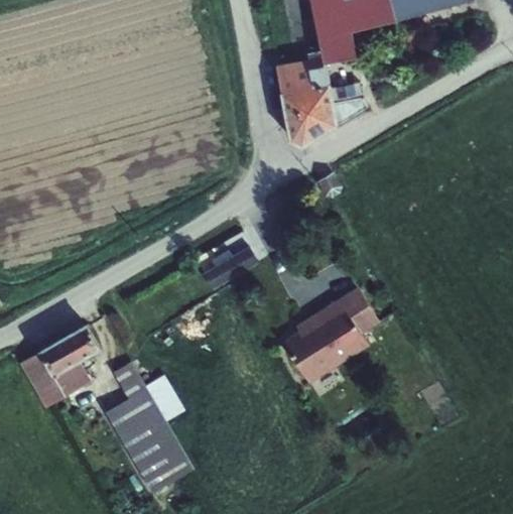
[(308,0),(321,57),(274,67),(289,141),(300,148),(366,108),(361,99),(360,99),(357,84),(329,90),(324,63),(354,57),(349,32),(394,21),(473,1),(472,0),(308,0)]
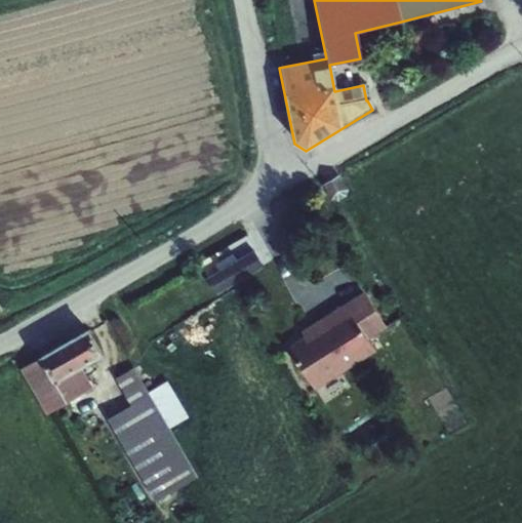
[(268,230),(233,252),(242,264),(277,242),(268,230)]
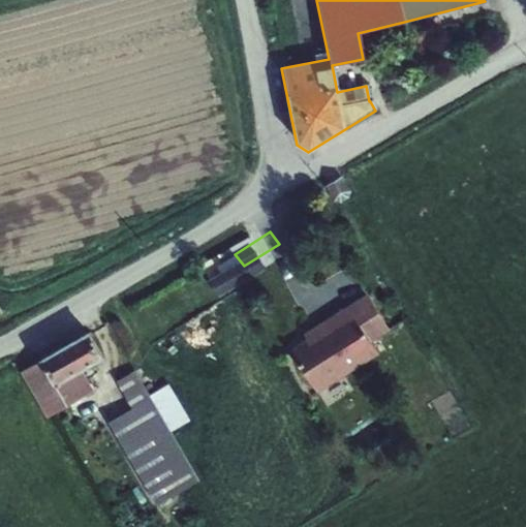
[(349,311),(372,347),(389,336),(367,300),(349,311)]
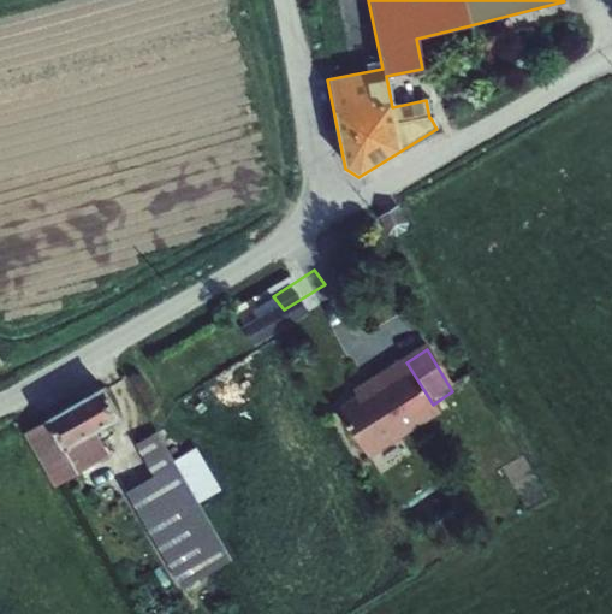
[(358,401),(338,413),(367,460),(439,414),(433,405),(406,362),(367,387),(370,394),(358,401)]
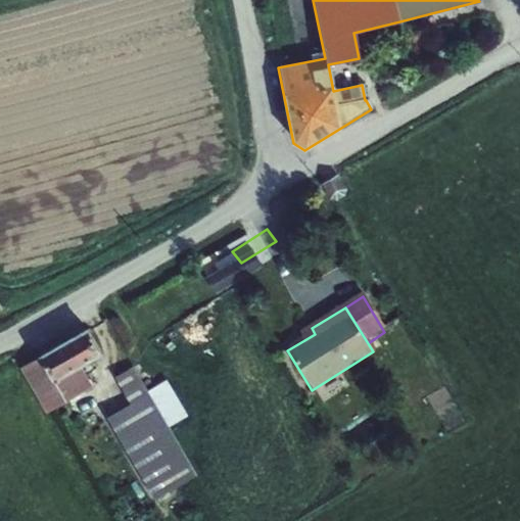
[(69,399),(84,391),(73,373),(106,352),(90,326),(44,354),(69,399)]
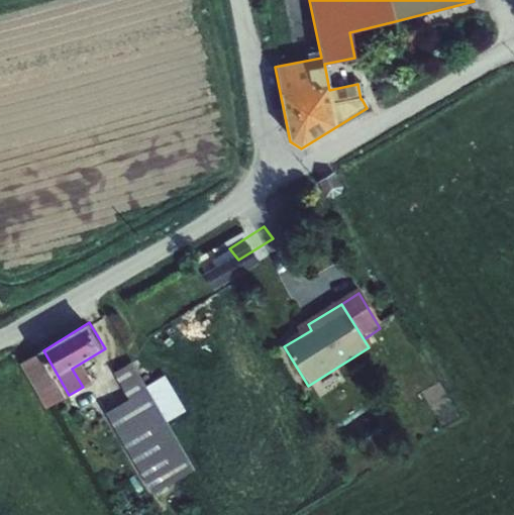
[(297,330),(301,336),(311,330),(308,324),(297,330)]
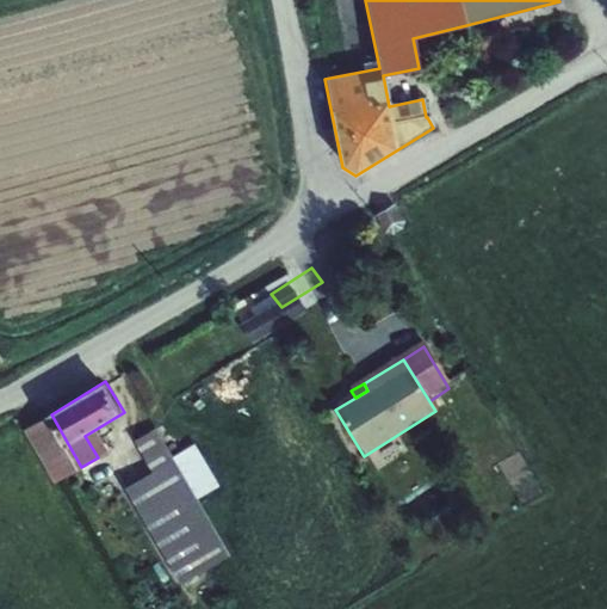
[(230,547),(159,424),(141,436),(142,440),(117,454),(187,573),(230,547)]
